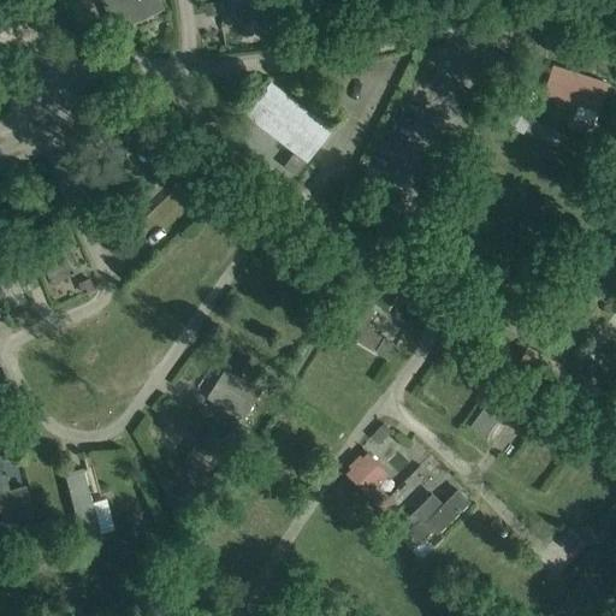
[(160,0),(119,0),(130,25),(165,11),(160,0)]
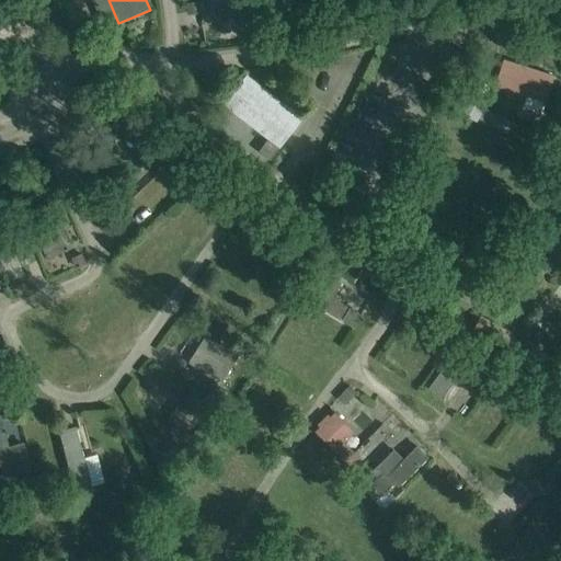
[(210,18),(240,13),(243,31),(260,29),(255,0),(212,0),(208,0),(210,18)]
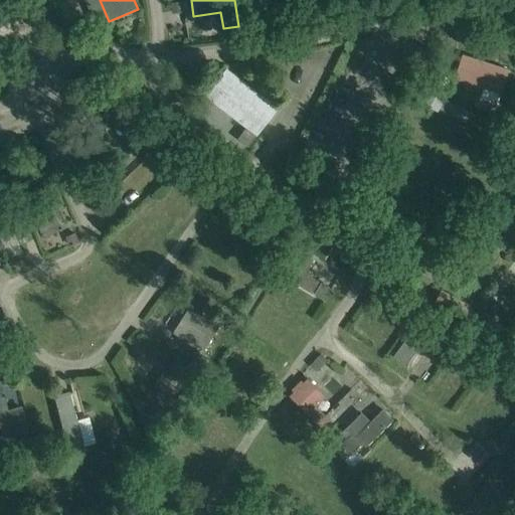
[(462,54),(455,78),(500,94),(508,69),(462,54)]
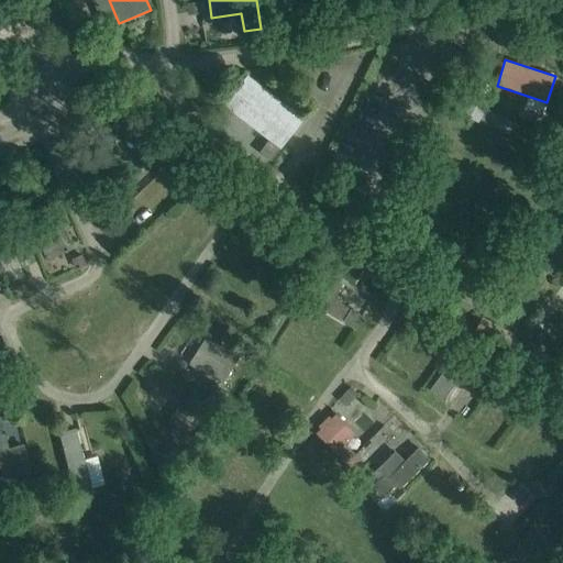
[(250,94),(242,102),(240,100),(233,110),(271,139),(261,153),(271,161),(302,119),(254,83),(247,91),(250,94)]
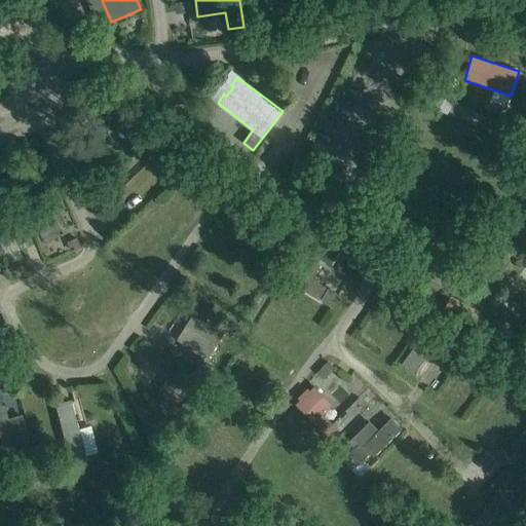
[(113,103),(103,114),(144,149),(154,138),(113,103)]
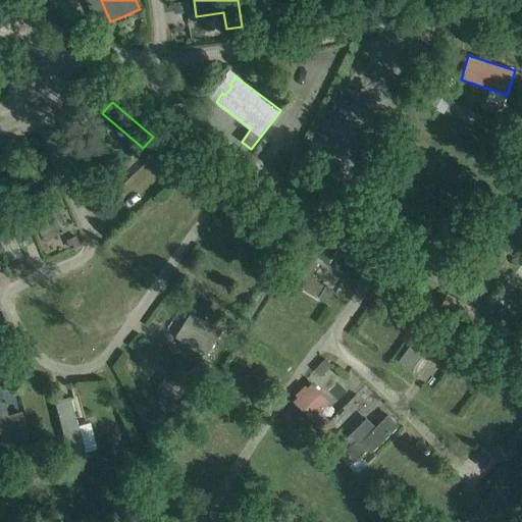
[(429,123),(423,137),(457,152),(463,139),(429,123)]
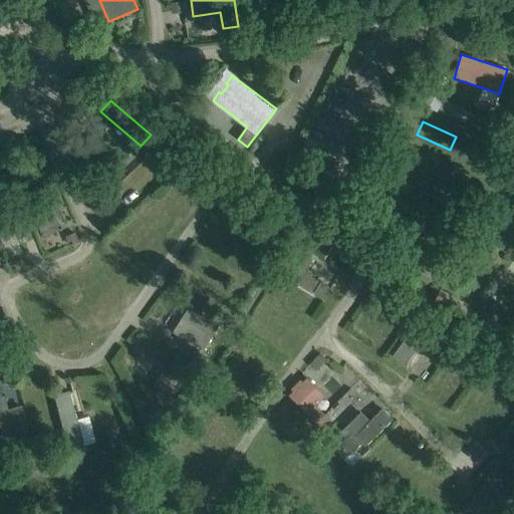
[(154,135),(146,145),(154,151),(162,140),(154,134),(154,135)]
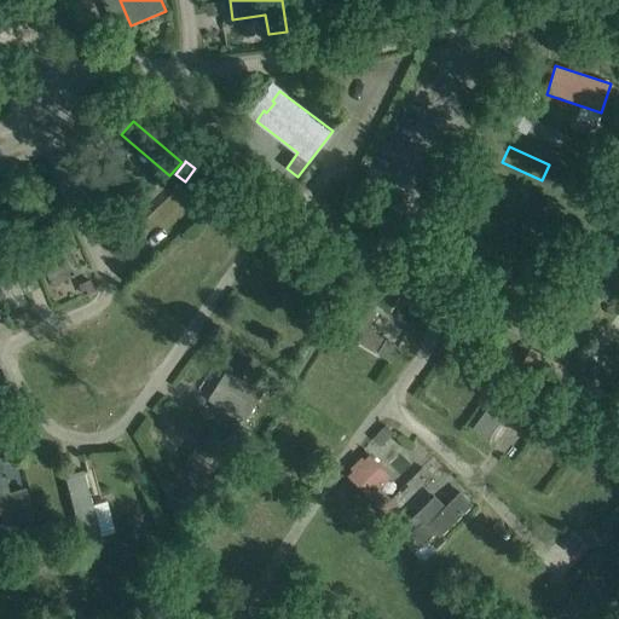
[(606,202),(618,209),(618,187),(614,185),(606,202)]
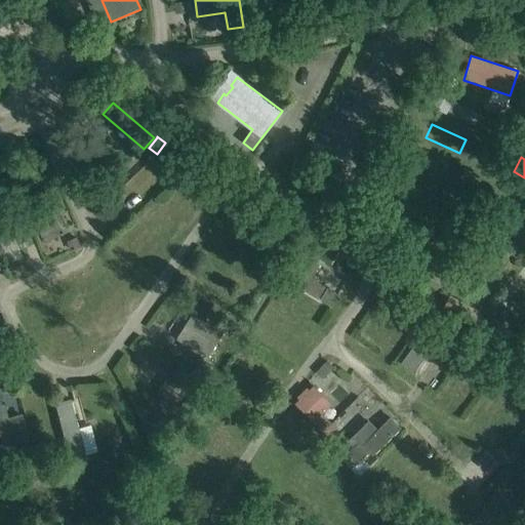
[(57,192),(27,205),(34,219),(41,238),(57,231),(49,212),(63,206),(57,192)]
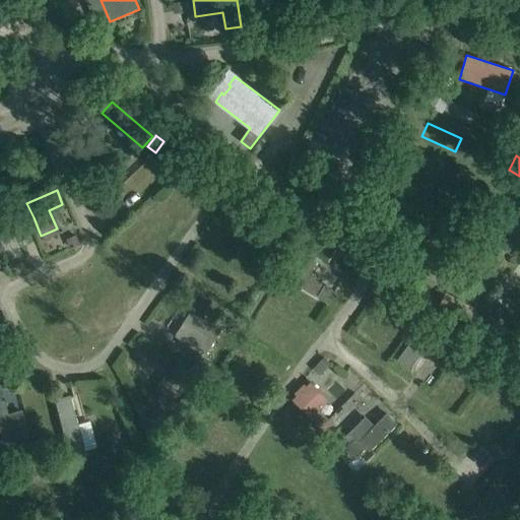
[(5,210),(0,211),(0,241),(4,251),(19,245),(5,210)]
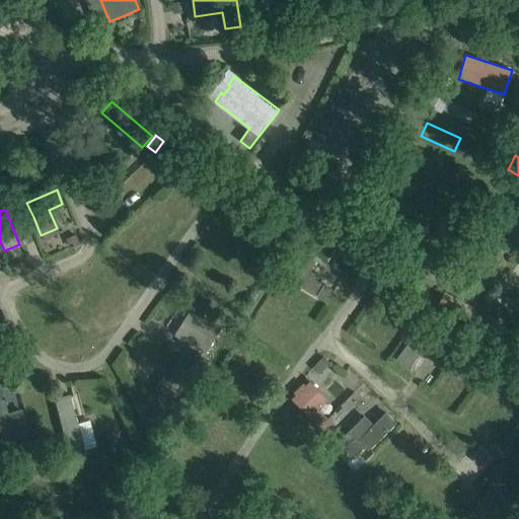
[(74,234),(64,238),(68,247),(77,243),(74,234)]
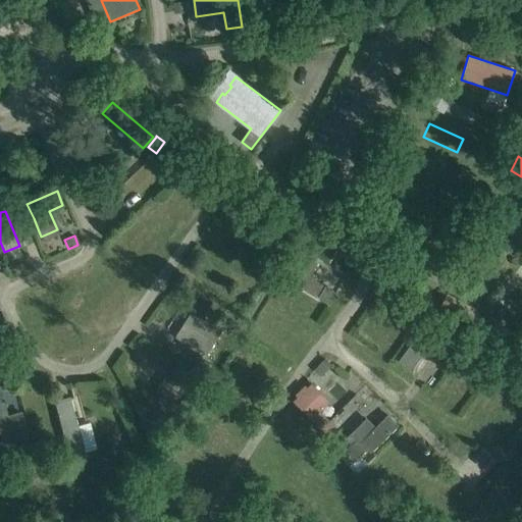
[(318,264),(303,254),(286,278),(315,298),(324,284),(310,275),(318,264)]
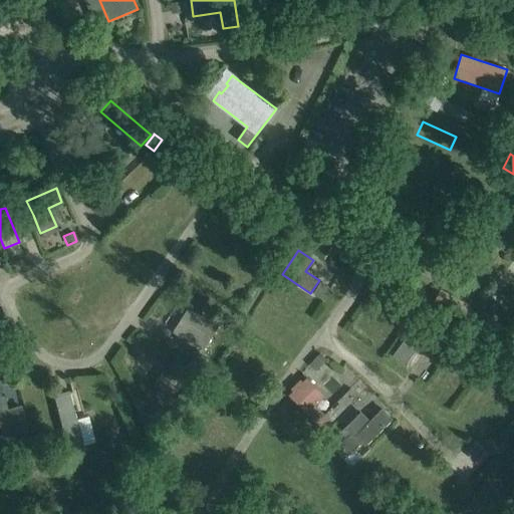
[(185,340),(186,338),(204,350),(220,324),(189,306),(172,332),(185,340)]
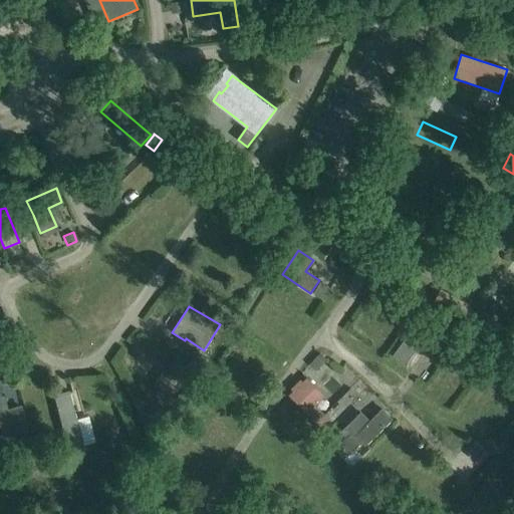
[(441,335),(420,319),(392,356),(404,365),(418,346),(428,353),(441,335)]
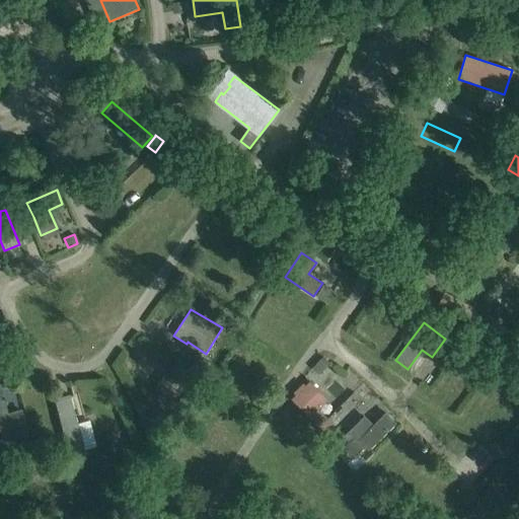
[(321,356),(311,368),(318,374),(328,362),(321,356)]
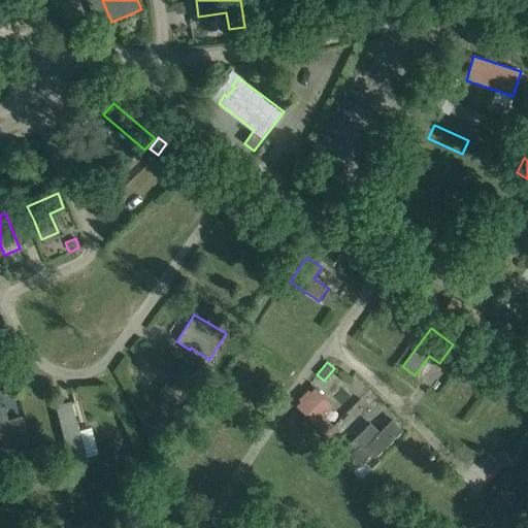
[(194,384),(174,370),(154,400),(173,414),(194,384)]
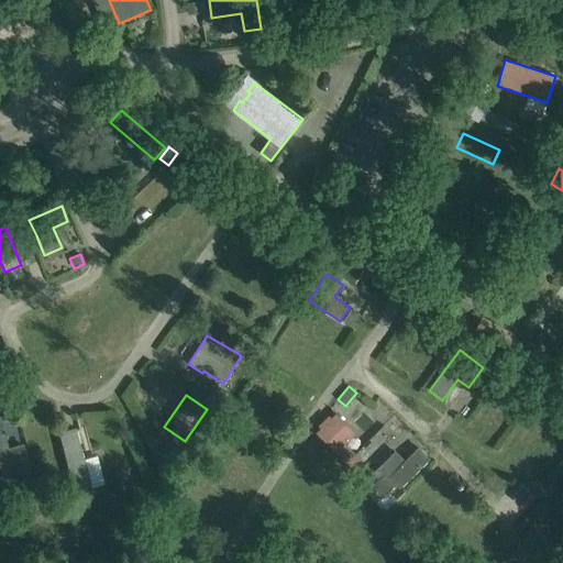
[(334,412),(315,431),(345,463),(354,453),(344,442),(354,432),(334,412)]
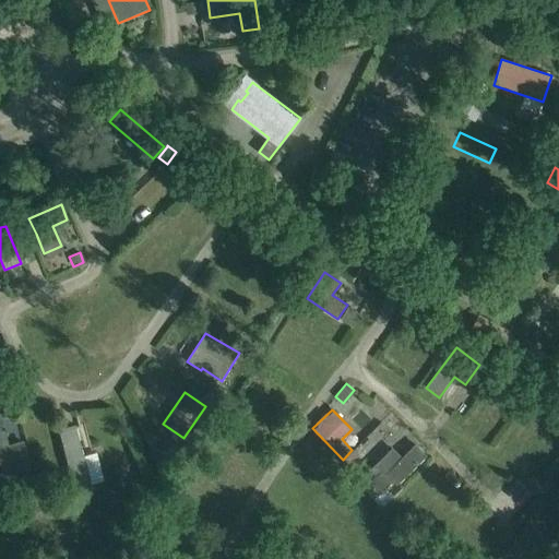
[(59,429),(74,489),(91,485),(75,425),(59,429)]
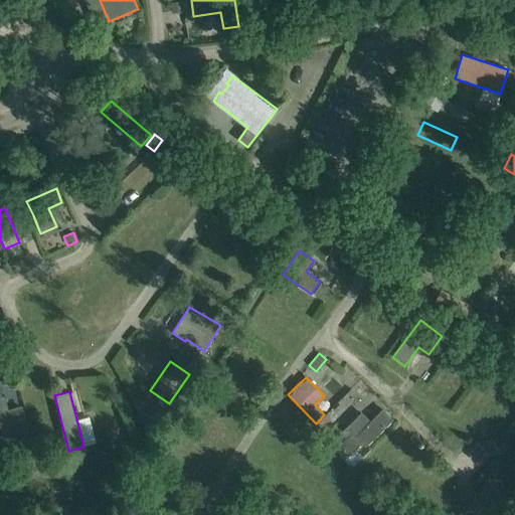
[(0,439),(29,432),(22,405),(0,411),(0,439)]
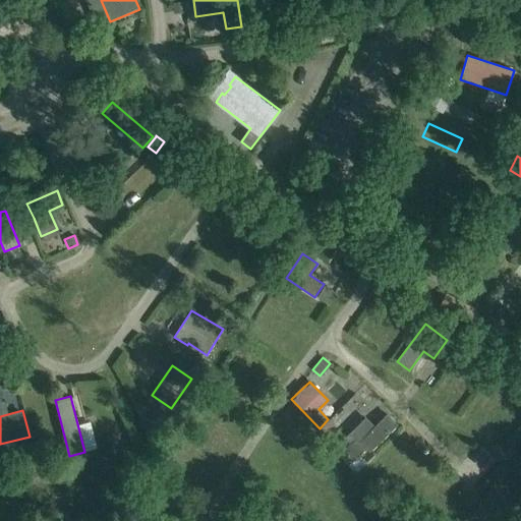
[(356,438),(342,452),(352,462),(366,448),(370,452),(398,424),(386,413),(374,425),(367,418),(352,432),(356,438)]
